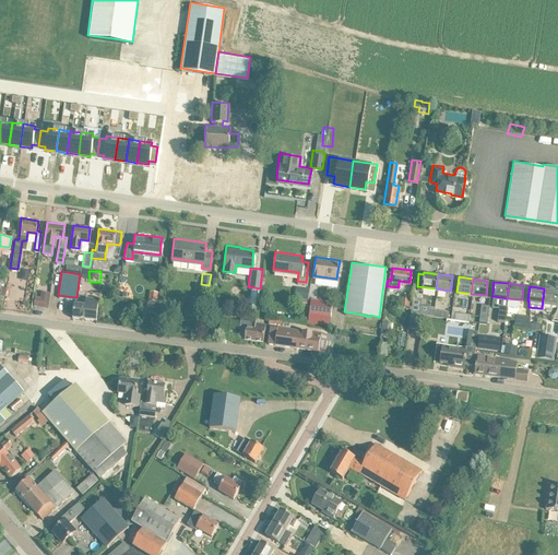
[(557,305),(557,300),(557,294),(557,290),(544,288),(542,308),(543,303),(557,305)]
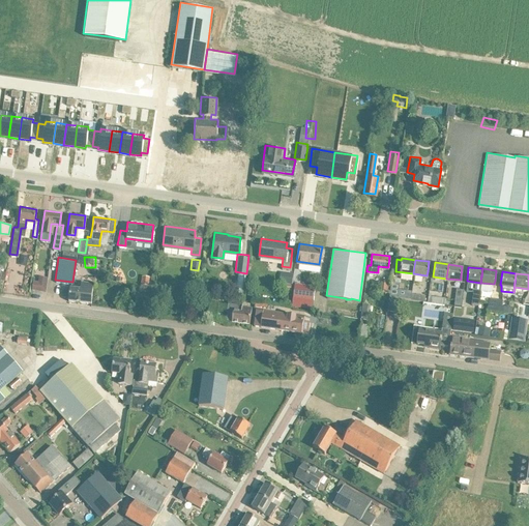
[(32,279),(31,287),(46,289),(47,281),(37,279),(32,279)]
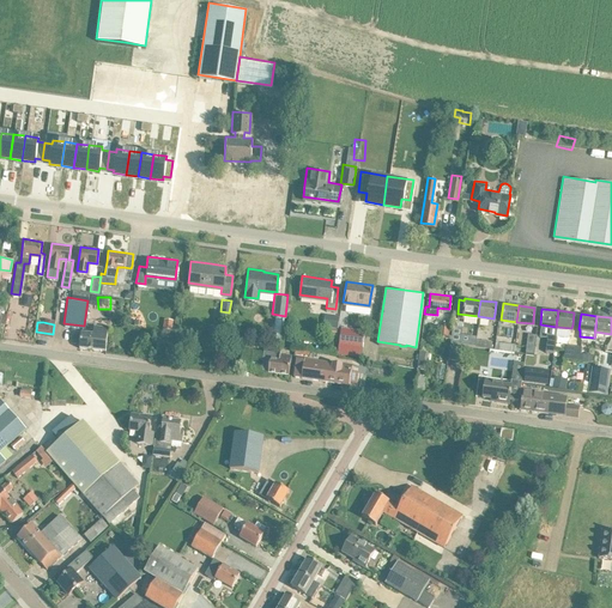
[(449,335),(450,327),(452,324),(441,322),(438,334),(449,335)]
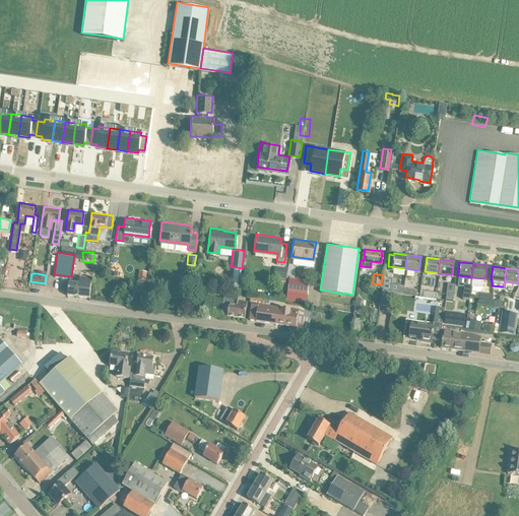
[(88,296),(91,276),(79,274),(78,281),(68,280),(67,293),(88,296)]
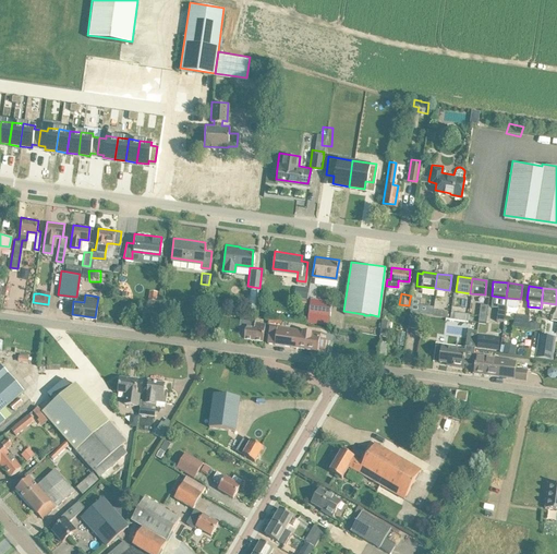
[(328,323),(330,299),(310,296),(306,320),(328,323)]
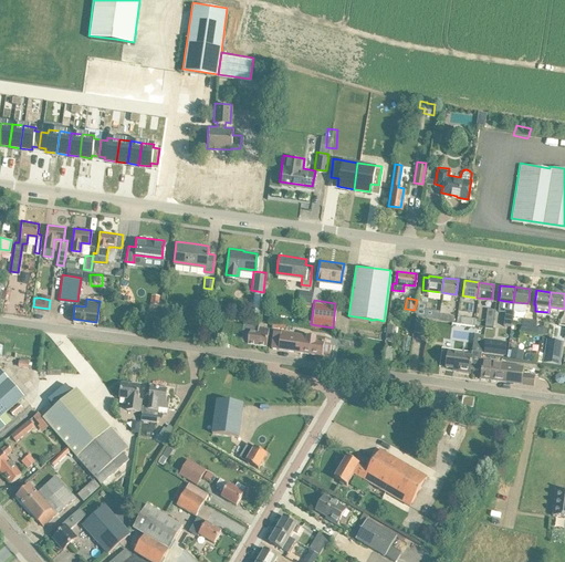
[(485,316),(484,323),(491,324),(493,306),(487,305),(485,316)]
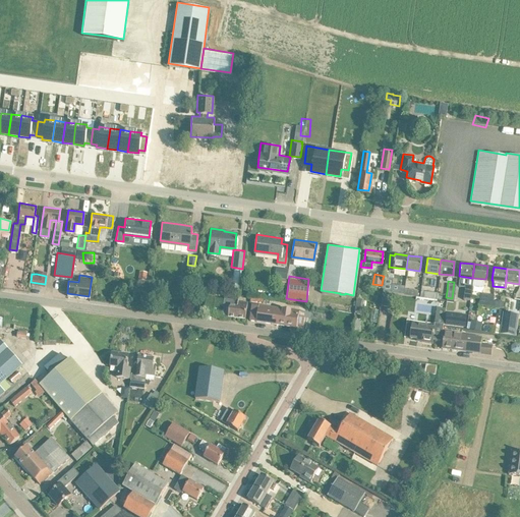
[(381,303),(396,305),(397,291),(382,290),(381,303)]
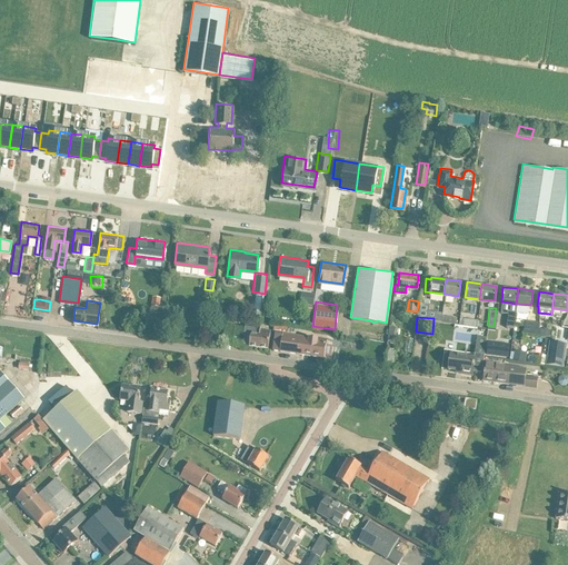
[(548,334),(549,327),(538,326),(539,319),(532,318),(530,331),(548,334)]
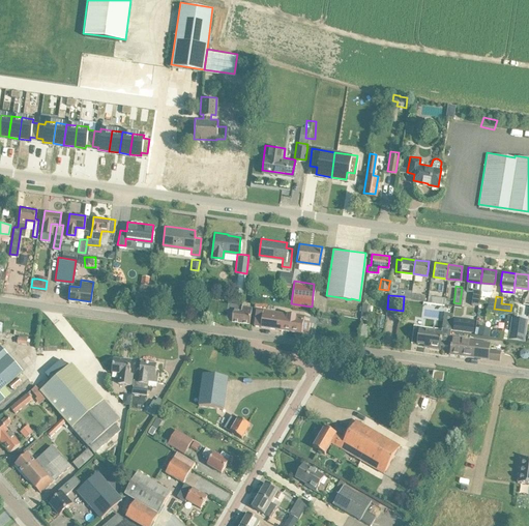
[(215,318),(216,308),(217,302),(209,300),(206,317),(215,318)]
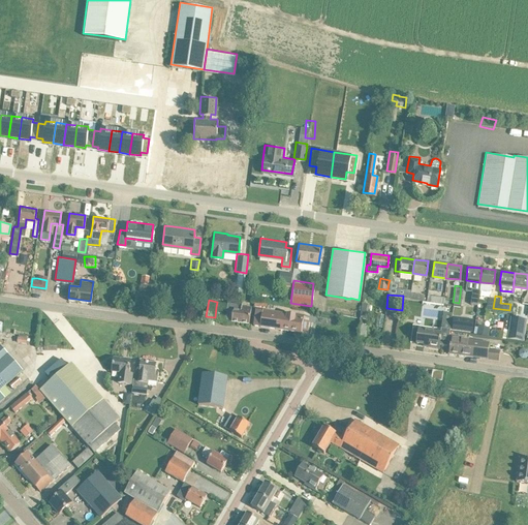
[(225,308),(224,318),(230,319),(248,322),(249,312),(250,305),(241,303),(226,302),(225,308)]
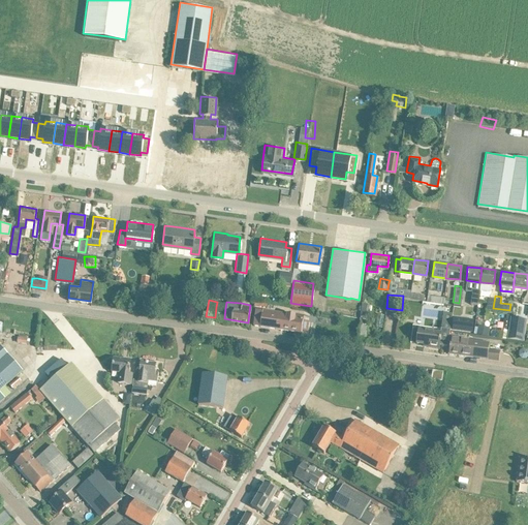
[(294,313),(261,308),(255,308),(253,322),(301,330),(302,319),(301,319),(302,312),(294,311),(294,313)]
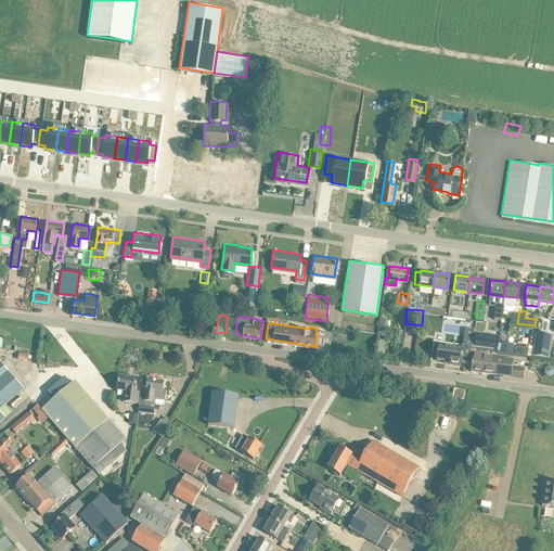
[(552,332),(535,330),(531,353),(549,355),(552,332)]
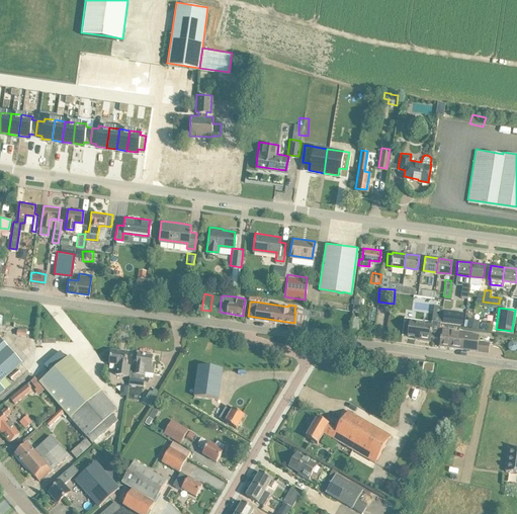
[(443,310),(442,320),(461,322),(462,312),(443,310)]
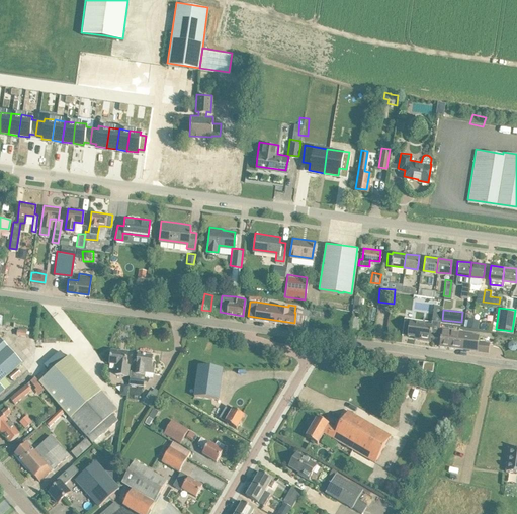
[(484,321),(485,312),(475,310),(474,320),(484,321)]
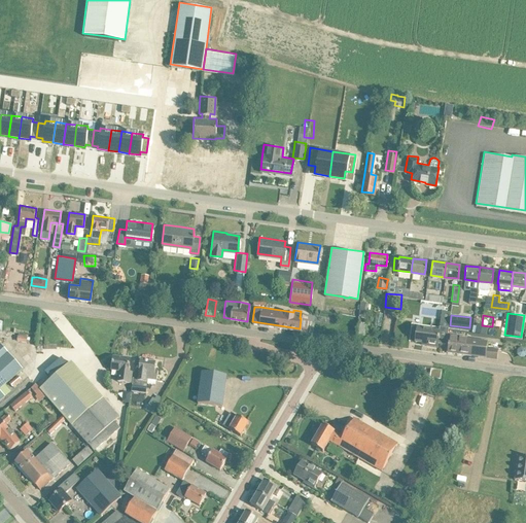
[(374,333),(375,319),(366,318),(365,333),(374,333)]
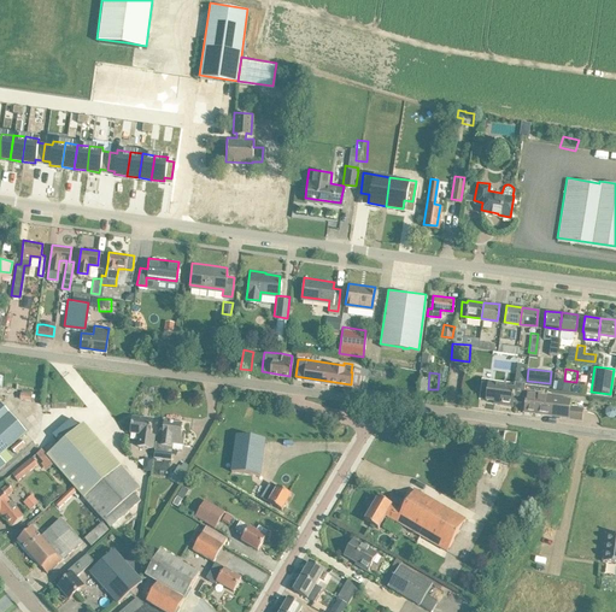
[(487,384),(485,396),(498,399),(498,401),(511,402),(511,399),(522,400),(524,382),(524,377),(515,376),(514,381),(488,376),(487,384)]
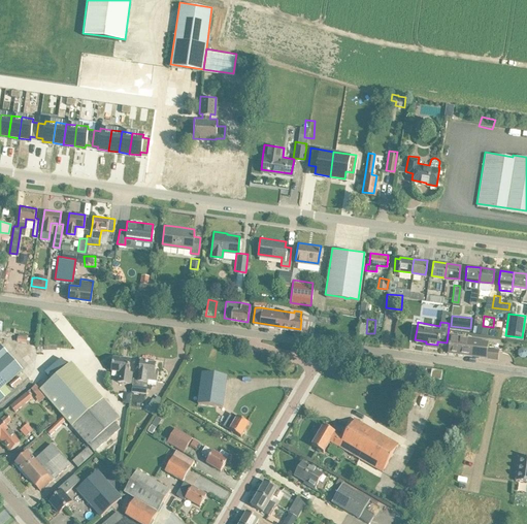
[(449,340),(447,351),(465,353),(497,358),(498,348),(494,347),(487,346),(488,340),(487,340),(466,337),(461,337),(461,335),(450,334),(449,340)]
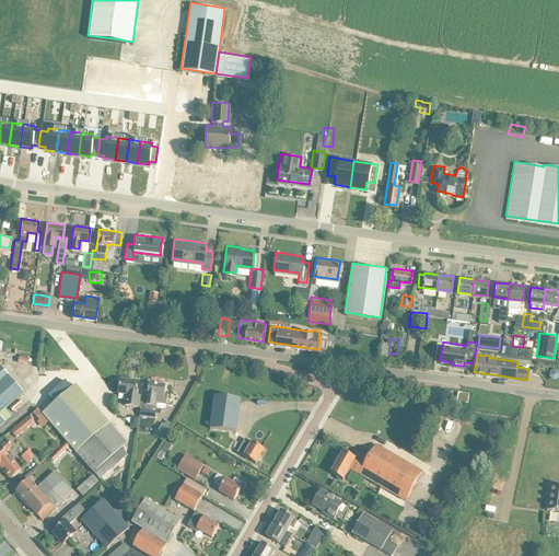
[(0,420),(6,416),(10,413),(4,406),(9,402),(11,401),(18,395),(23,390),(0,365),(0,420)]
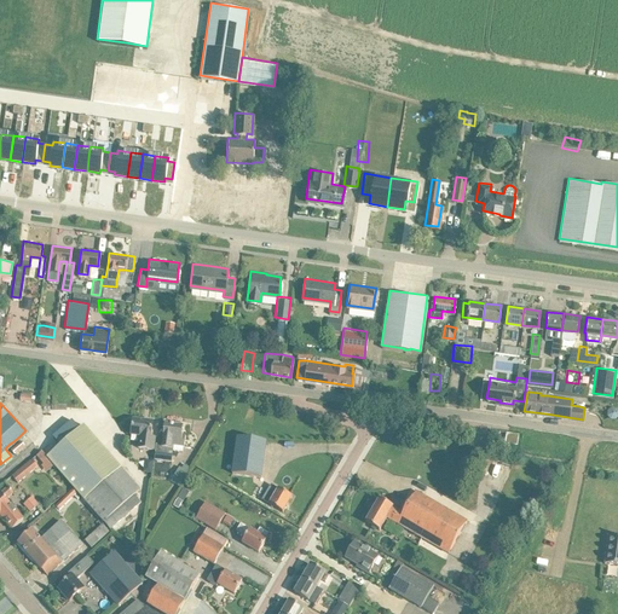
[(154,447),(155,434),(150,433),(151,418),(132,416),(130,432),(137,433),(136,445),(154,447)]
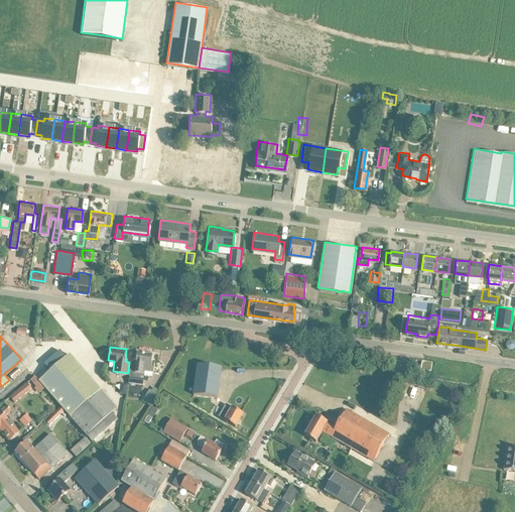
[(129,367),(128,380),(142,382),(143,371),(141,371),(141,369),(152,370),(153,360),(150,360),(151,352),(150,352),(150,350),(146,350),(145,351),(136,350),(134,368),(129,367)]
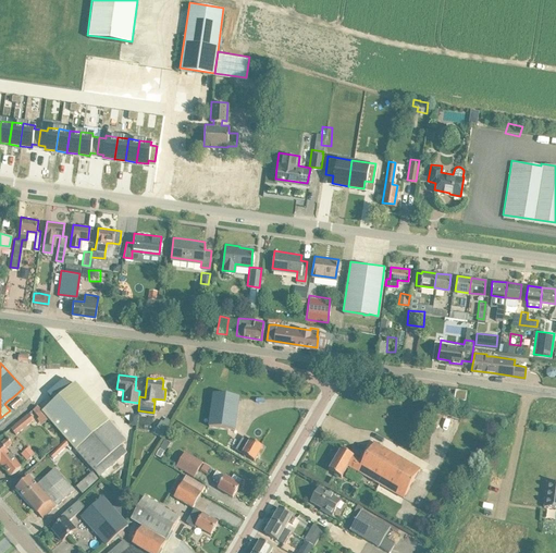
[(98,474),(126,450),(120,443),(125,438),(74,380),(41,408),(42,409),(48,416),(65,437),(69,440),(98,474)]
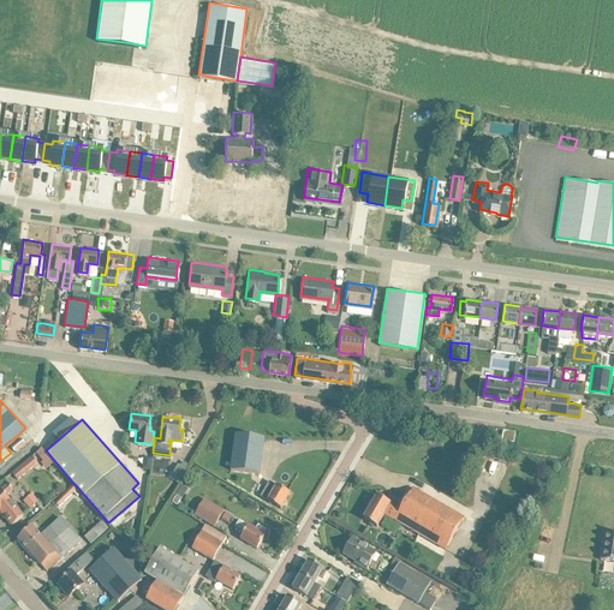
[(512,440),(514,426),(502,425),(500,437),(512,440)]
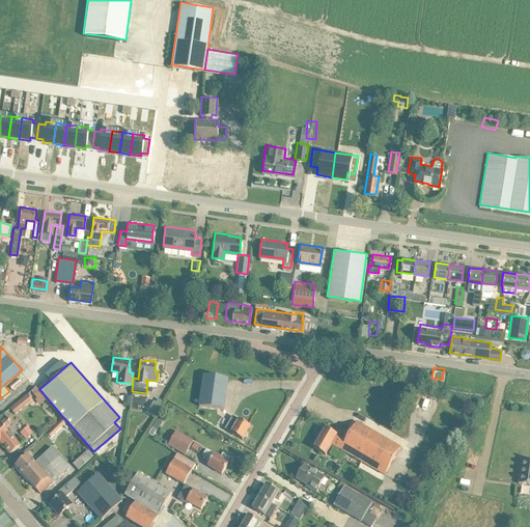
[(223,407),(227,376),(202,372),(201,383),(197,404),(197,409),(208,411),(208,405),(223,407)]
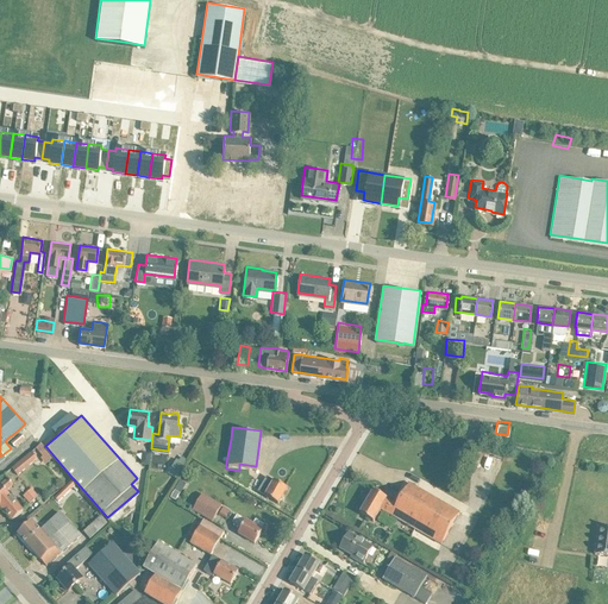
[(212,451),(217,438),(210,434),(204,448),(212,451)]
